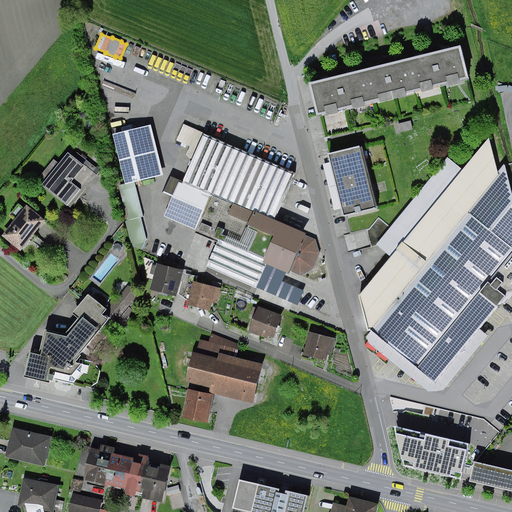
[(462,45),(406,60),(414,93),(422,91),(423,92),(435,90),(434,88),(449,84),(450,86),(462,83),(461,81),(470,79),(462,45)]
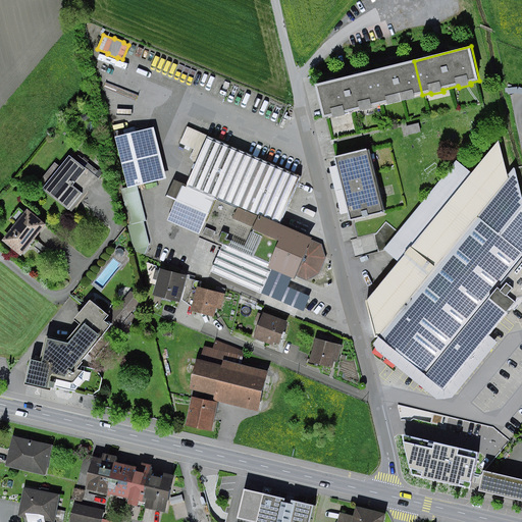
[(414,61),(371,71),(380,105),(388,103),(388,105),(416,98),(416,96),(422,95),(414,61)]
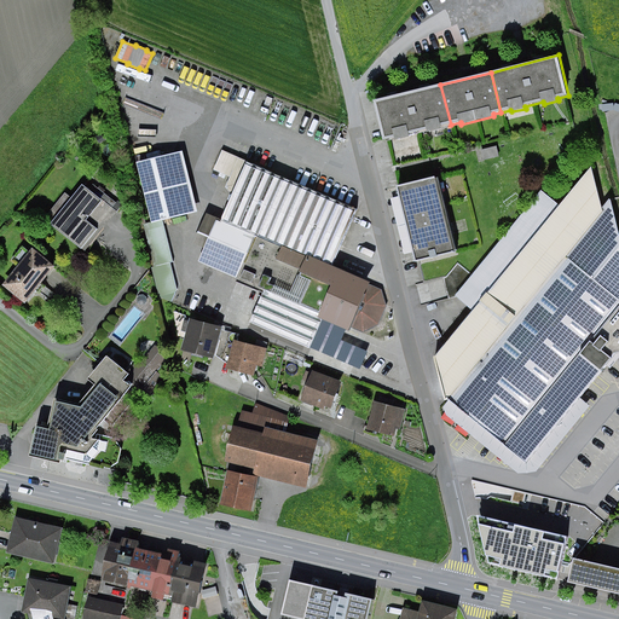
[(375,100),(385,140),(395,138),(397,140),(411,137),(410,134),(428,129),(429,132),(443,129),(443,127),(451,125),(440,85),(375,100)]
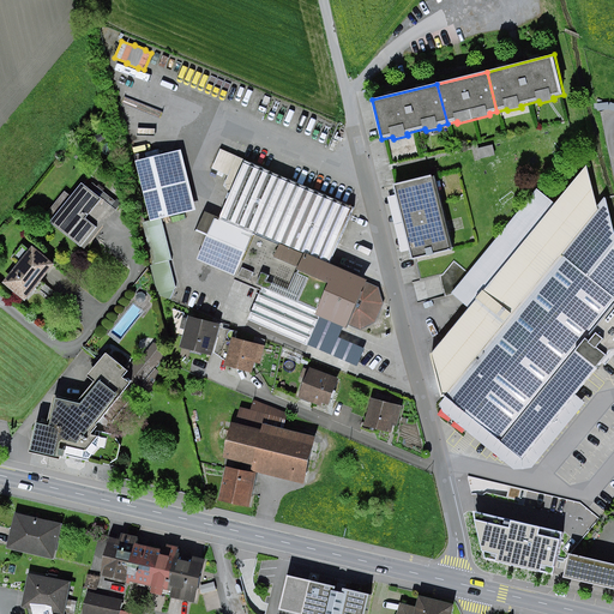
[(495,156),(493,145),(477,149),(480,160),(495,156)]
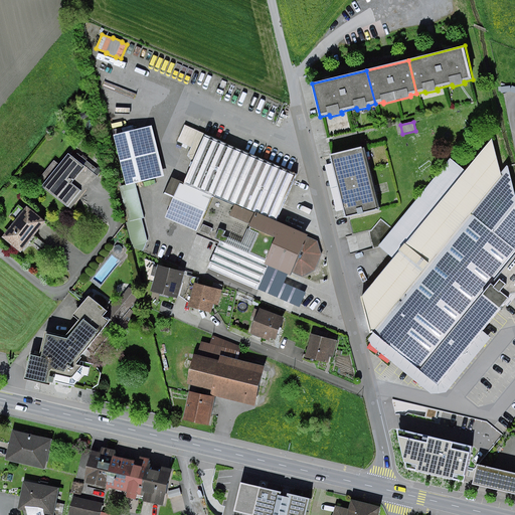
[(309,237),(310,234),(278,220),(298,173),(185,125),(177,142),(191,148),(187,156),(193,162),(184,183),(172,178),(162,203),(170,206),(165,218),(197,231),(196,234),(218,244),(208,269),(317,316),(323,301),(264,276),(267,268),(265,267),(266,266),(292,277),(293,273),(302,277),(316,271),(323,254),(318,240),(309,237)]
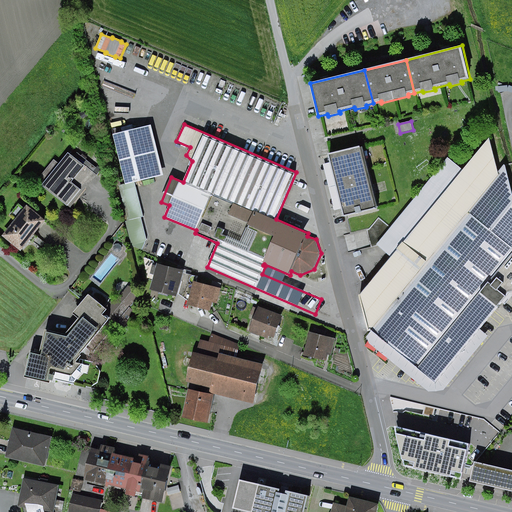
[(164,176),(152,125),(113,134),(125,184),(119,186),(128,221),(126,222),(132,246),(142,250),(147,239),(141,218),(144,217),(135,183),(164,176)]
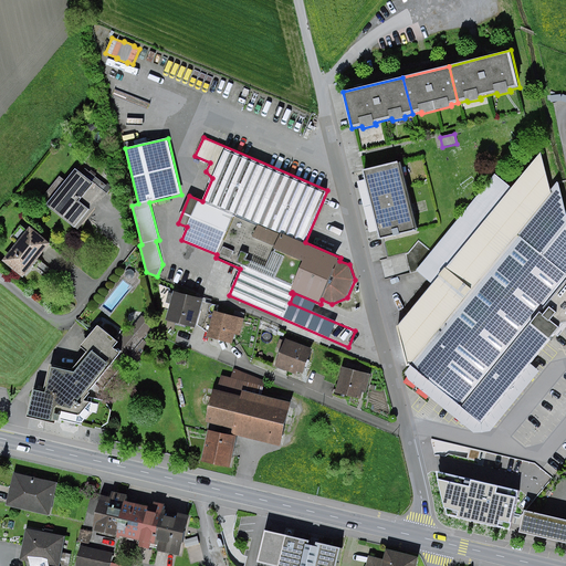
[(394,326),(407,368),(547,194),(536,153),(507,188),(493,176),(413,271),(428,285),(394,326)]
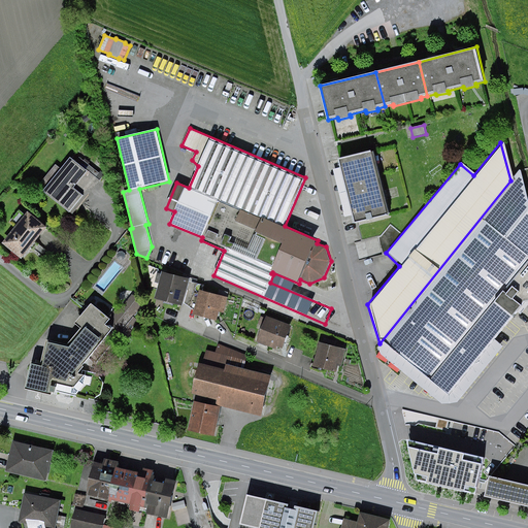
[(347,192),(381,183),(372,151),(338,159),(347,192)]
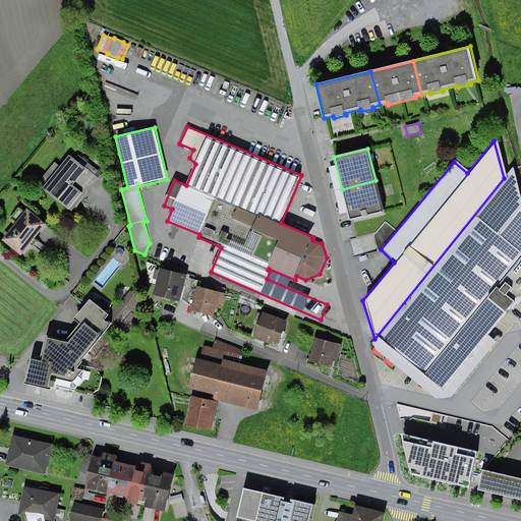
[(95,175),(98,171),(78,155),(74,160),(70,156),(60,167),(55,163),(38,184),(72,212),(99,178),(95,175)]
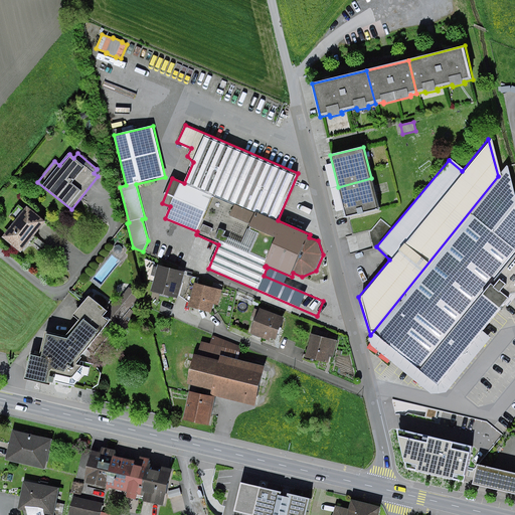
[(514,211),(504,168),(498,176),(370,335),(365,341),(368,348),(427,396),(443,394),(487,340),(479,333),(508,297),(514,295),(514,211)]
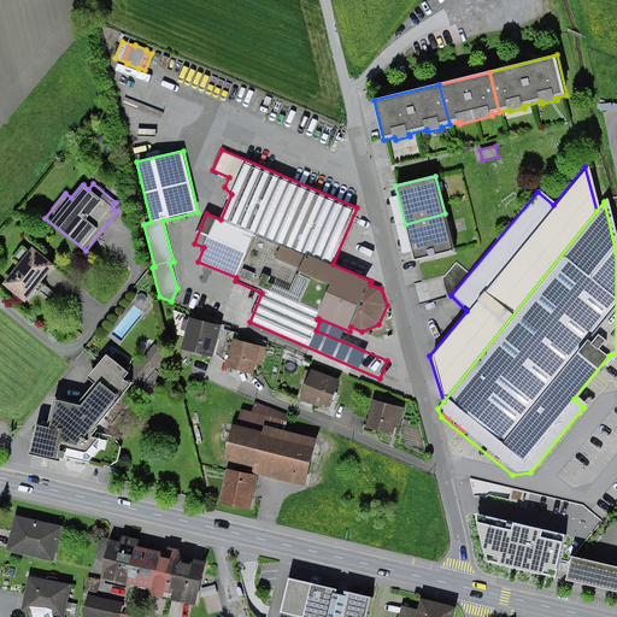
[(415,262),(454,252),(445,213),(405,224),(415,262)]
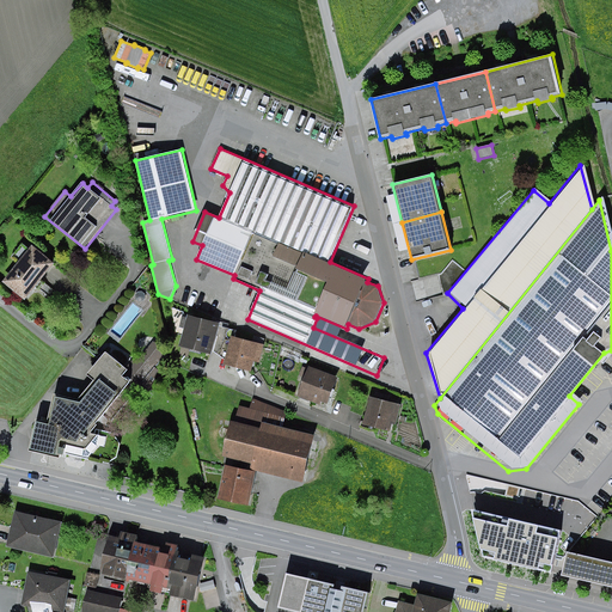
[(55,264),(32,245),(30,250),(23,244),(11,258),(18,263),(2,282),(25,300),(36,287),(38,289),(43,283),(41,281),(55,264)]
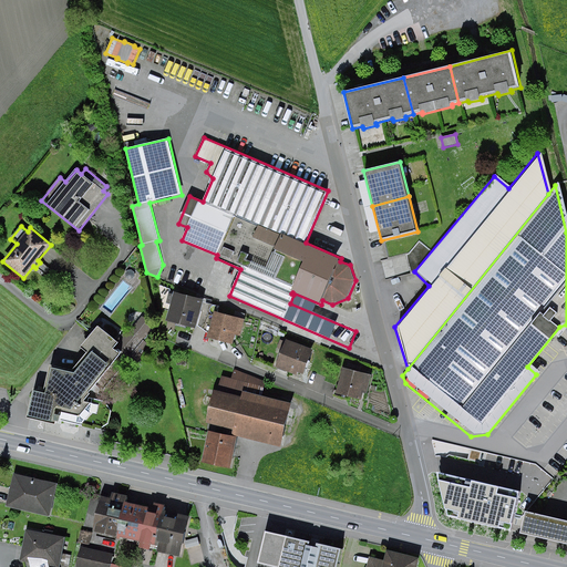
[(132,270),(129,270),(125,274),(125,277),(129,279),(132,279),(135,277),(134,272),(132,270)]
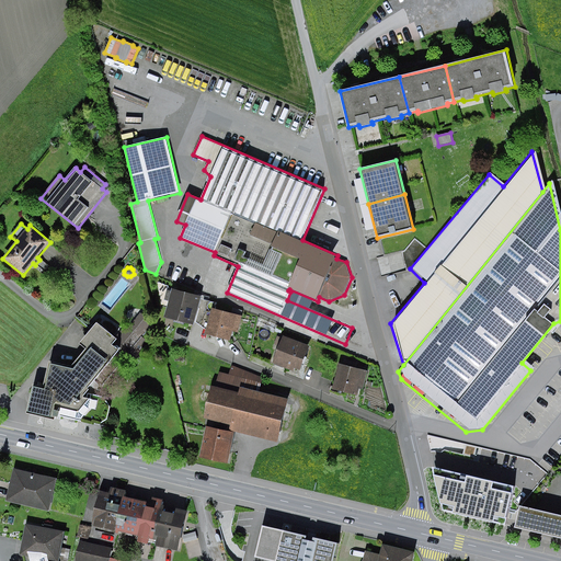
[(202,296),(172,288),(171,292),(167,290),(164,300),(169,301),(164,318),(194,325),(202,296)]
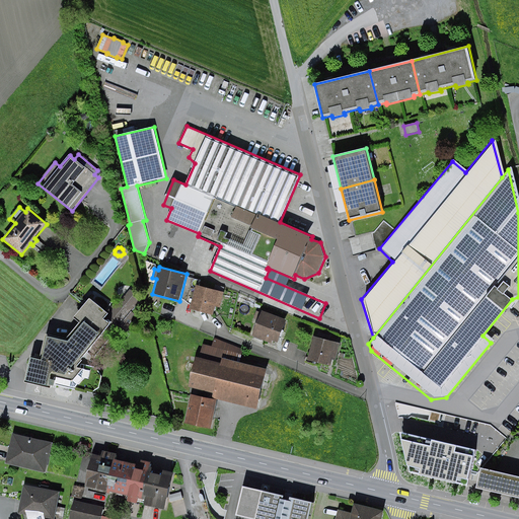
[(224,292),(196,285),(190,309),(213,315),(216,307),(220,308),(224,292)]
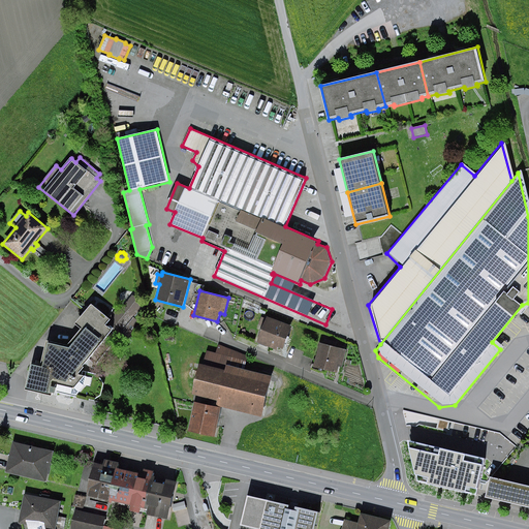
[(145,306),(132,296),(120,311),(118,309),(110,318),(92,305),(76,323),(82,329),(68,346),(48,341),(42,366),(32,363),(30,370),(26,390),(52,396),(53,393),(58,394),(58,392),(76,396),(85,385),(87,377),(79,375),(80,373),(84,368),(83,367),(111,332),(125,343),(142,323),(134,318),(145,306)]
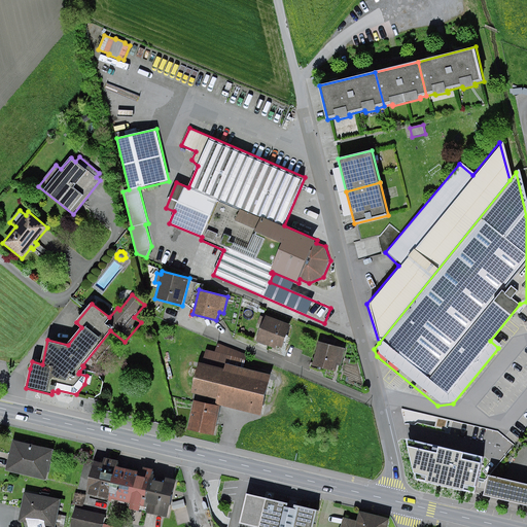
[(291,325),(267,316),(256,342),(276,349),(277,346),(282,348),(291,325)]
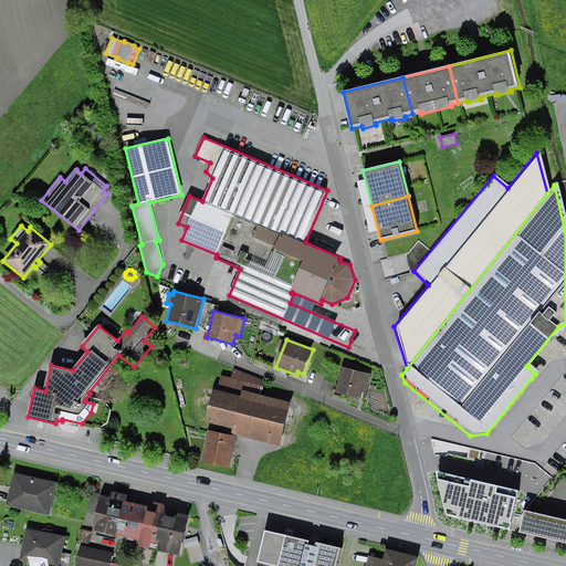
[(370,375),(343,367),(336,392),(360,399),(363,391),(366,392),(370,375)]
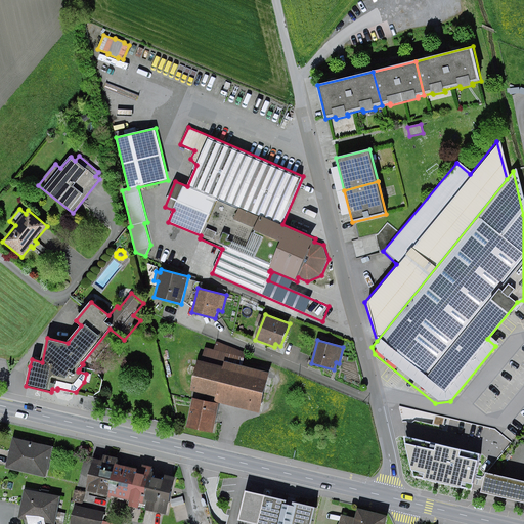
[(214,350),(205,348),(193,392),(216,397),(215,402),(260,413),(270,373),(243,365),(246,353),(216,342),(214,350)]
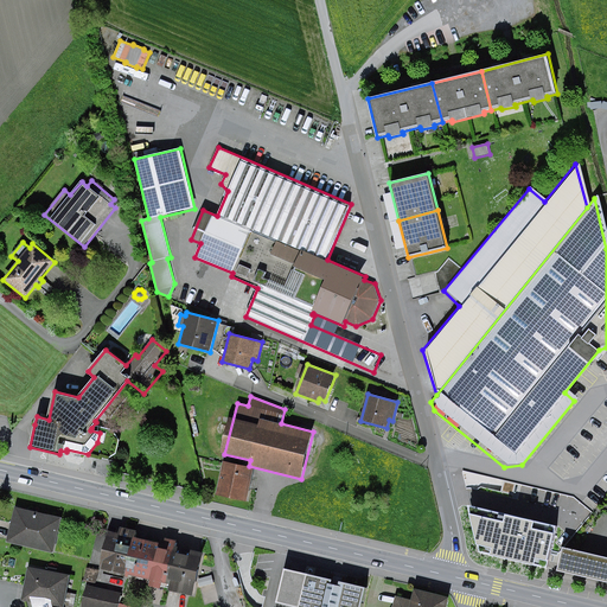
[(254,468),(223,461),(216,496),(247,503),(254,468)]
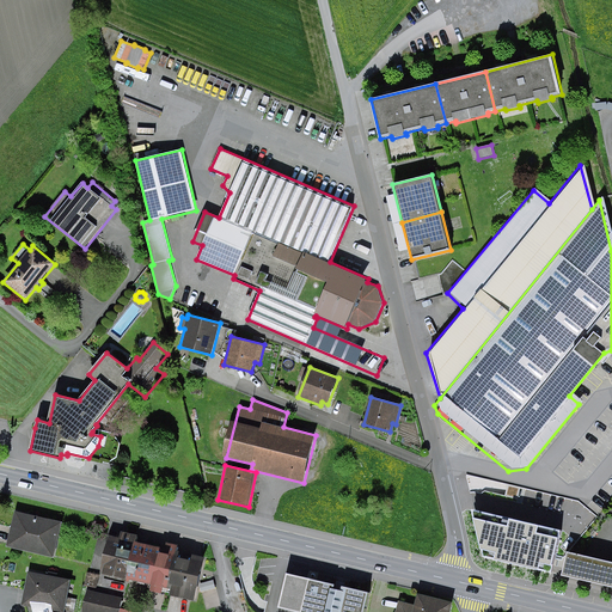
[(484,512),(473,561),(555,580),(567,532),(484,512)]
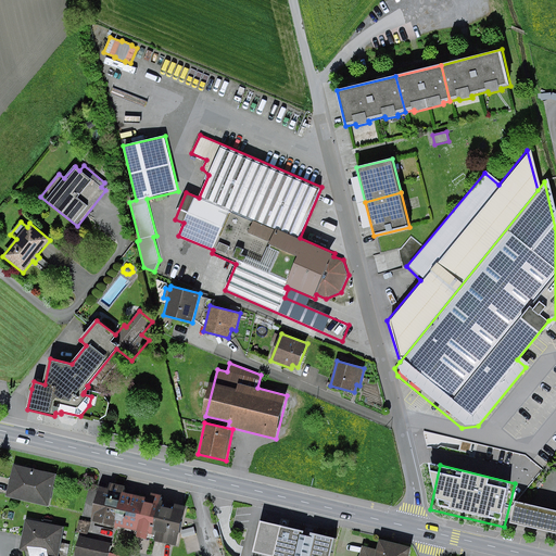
[(7,496),(49,506),(57,477),(14,466),(7,496)]
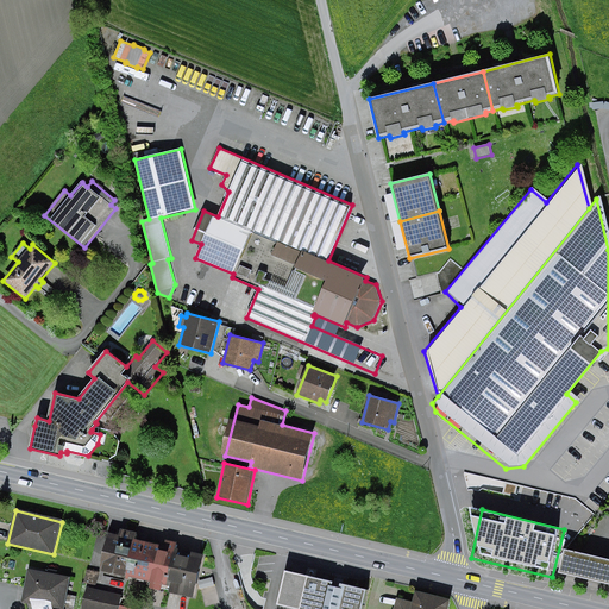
[(129,533),(120,532),(112,567),(137,573),(145,537),(146,531),(130,526),(129,533)]
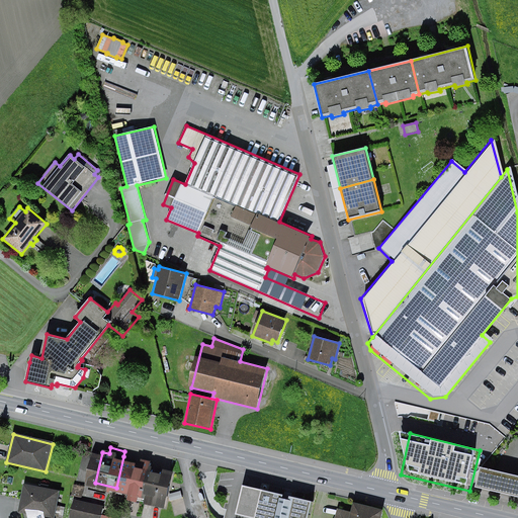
[(123,456),(116,488),(125,490),(128,477),(140,479),(144,460),(123,456)]
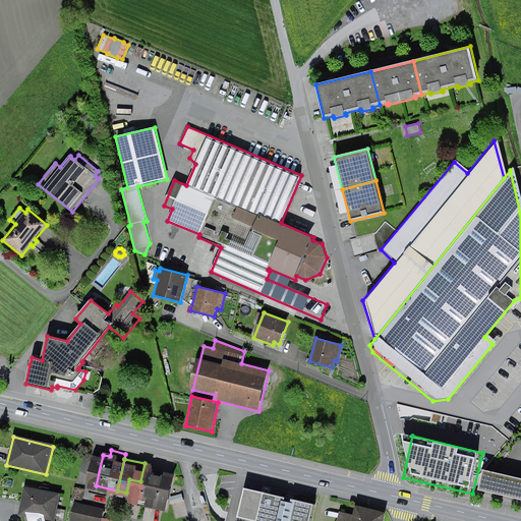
[(140,481),(129,479),(126,493),(137,495),(136,500),(146,502),(147,497),(151,498),(158,466),(159,461),(150,459),(149,464),(145,463),(140,481)]
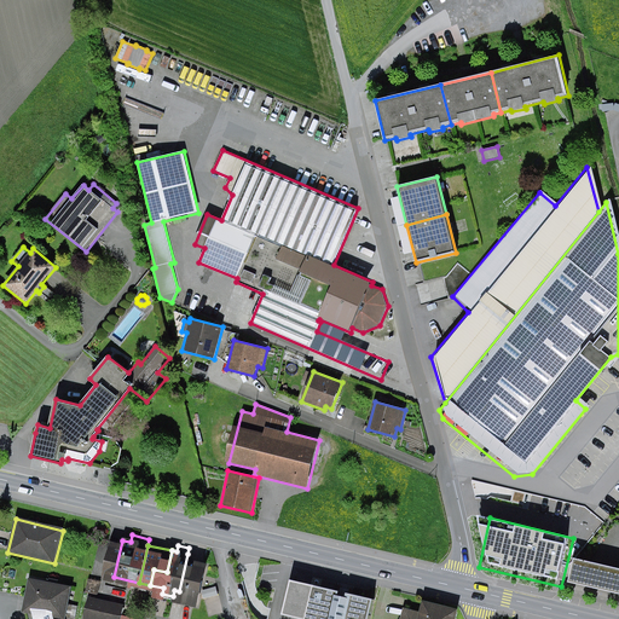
[(198,556),(187,554),(179,591),(184,591),(183,599),(209,603),(218,560),(207,559),(206,563),(197,561),(198,556)]
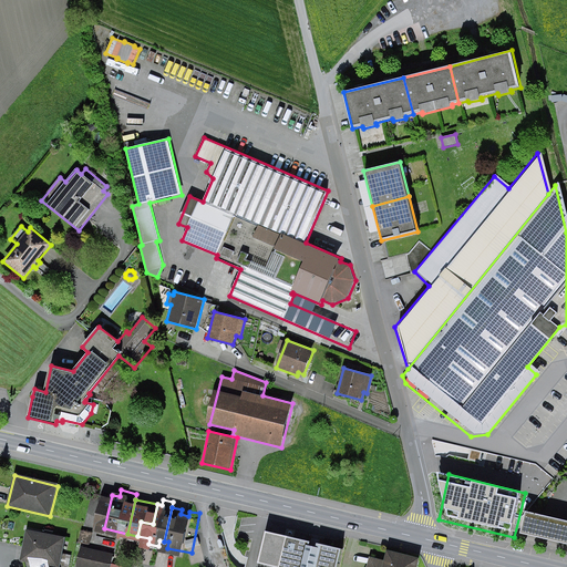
[(566,521),(526,512),(522,534),(566,544),(566,521)]
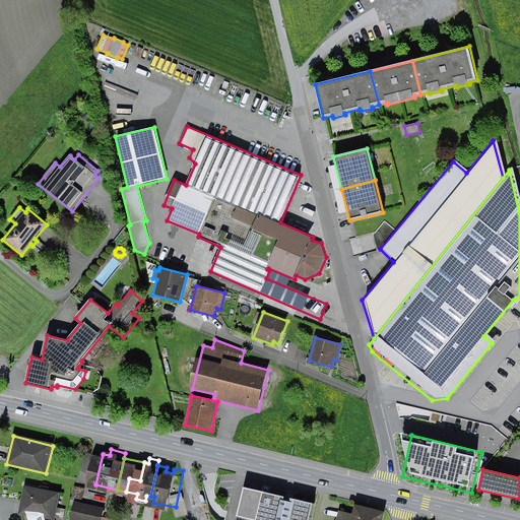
[(289,494),(249,483),(242,514),(268,519),(314,519),(319,500),(297,495),(296,499),(288,497),(289,494)]
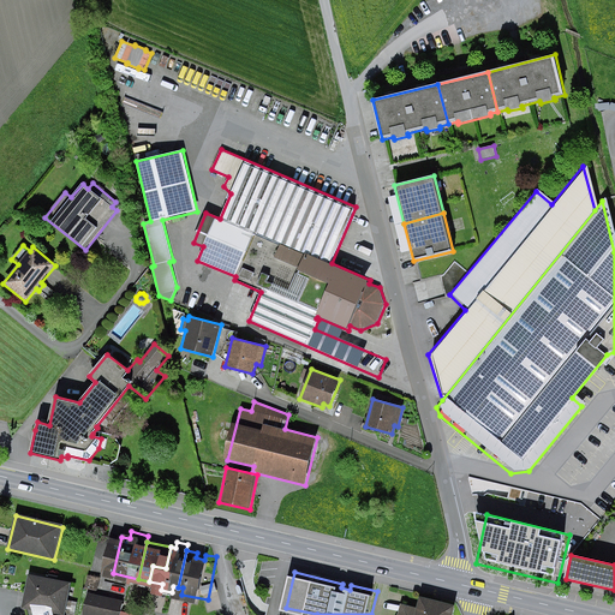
[(30,610),(51,614),(61,614),(69,584),(28,574),(21,608),(30,610)]
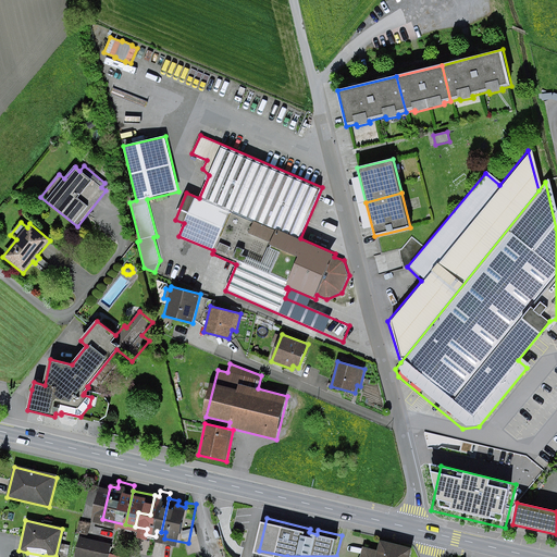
[(75,556),(106,556),(110,543),(79,536),(75,556)]
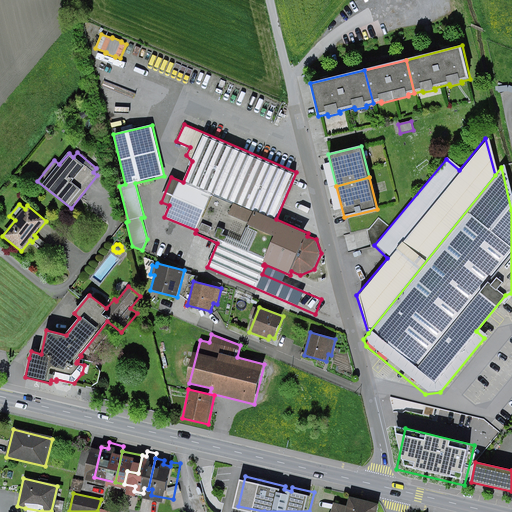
[(347,507),(334,504),(330,511),(376,511),(378,504),(349,497),(347,507)]
